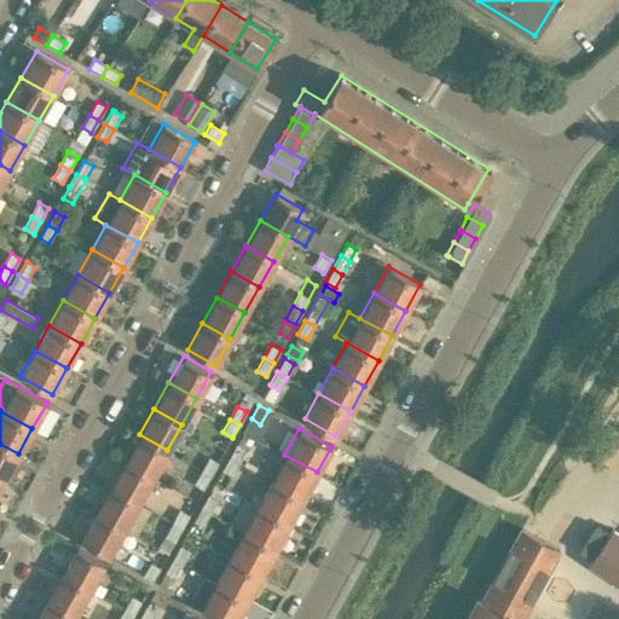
[(139,434),(125,460),(152,475),(167,450),(139,434)]
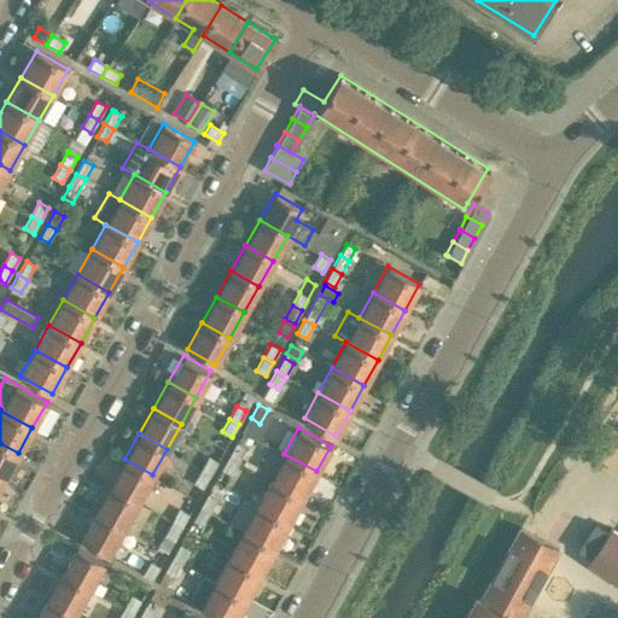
[(0,476),(4,478),(18,453),(0,443),(0,476)]
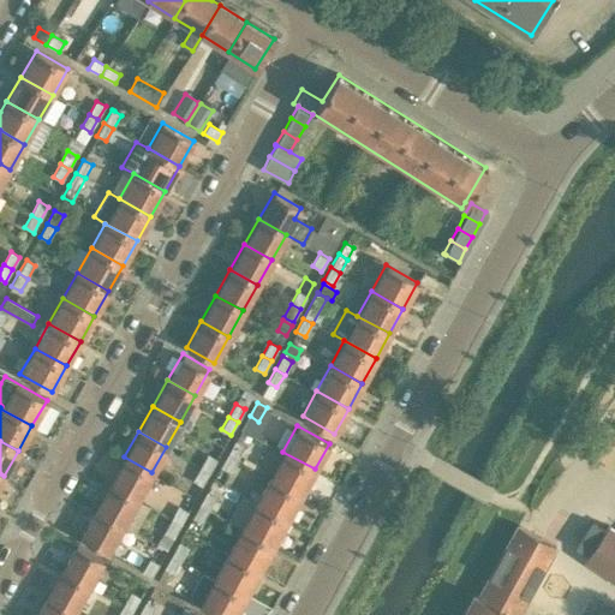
[(245,446),(236,441),(228,454),(238,459),(245,446)]
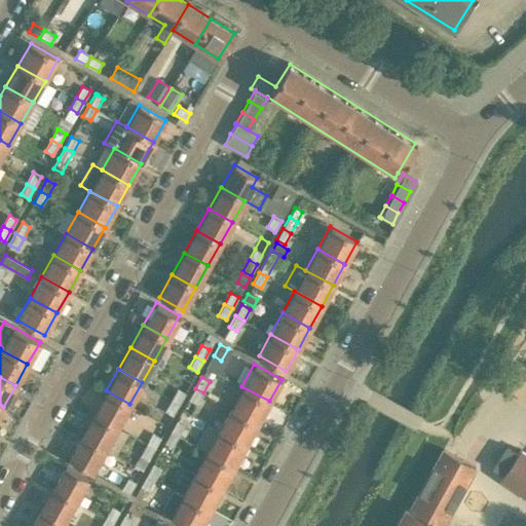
[(257,422),(269,401),(241,386),(230,407),(257,422)]
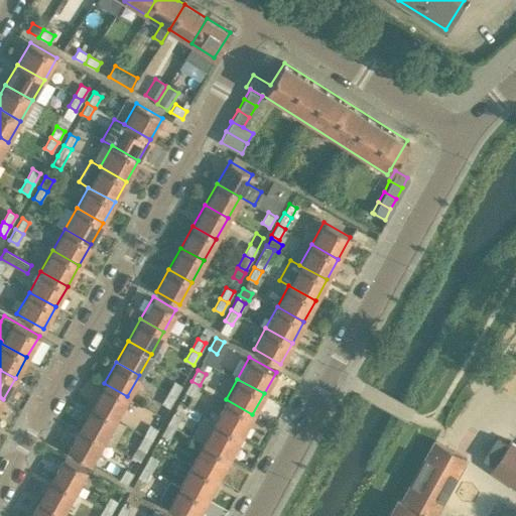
[(167,392),(175,396),(181,385),(174,381),(167,392)]
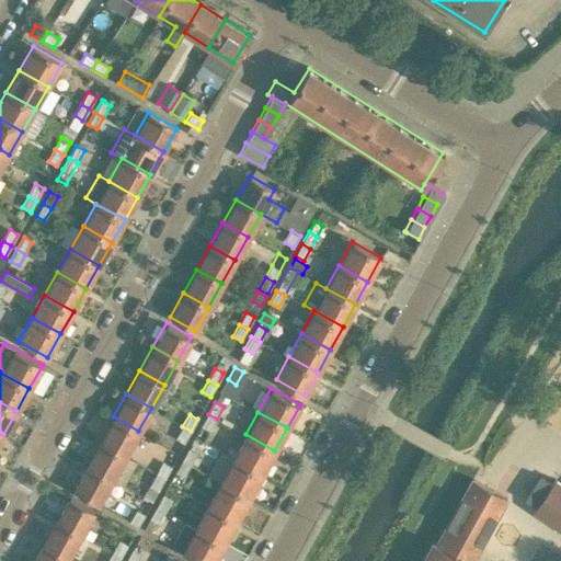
[(217,419),(208,414),(201,426),(210,431),(217,419)]
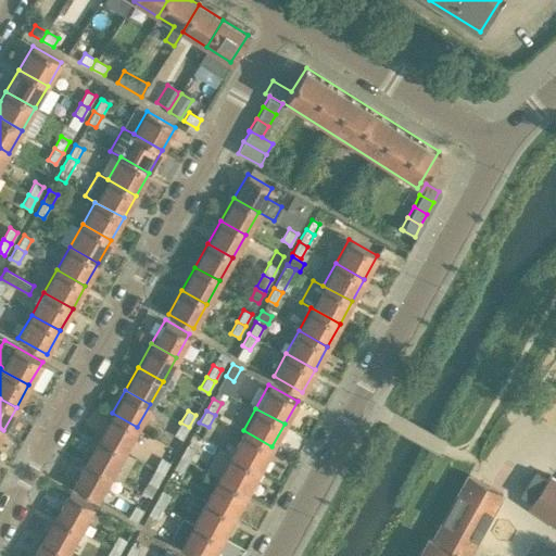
[(99,437),(124,451),(137,427),(112,413),(99,437)]
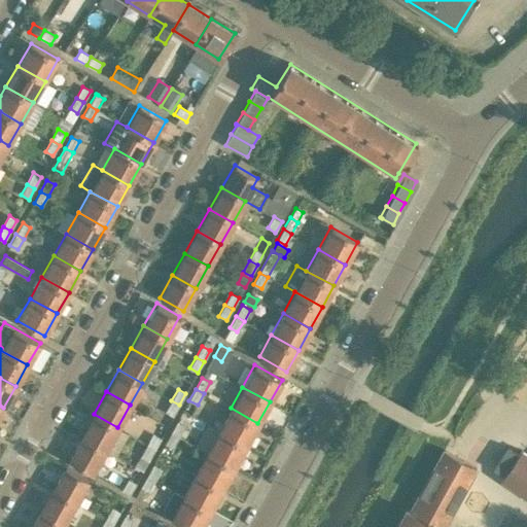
[(179,405),(171,400),(165,412),(173,417),(179,405)]
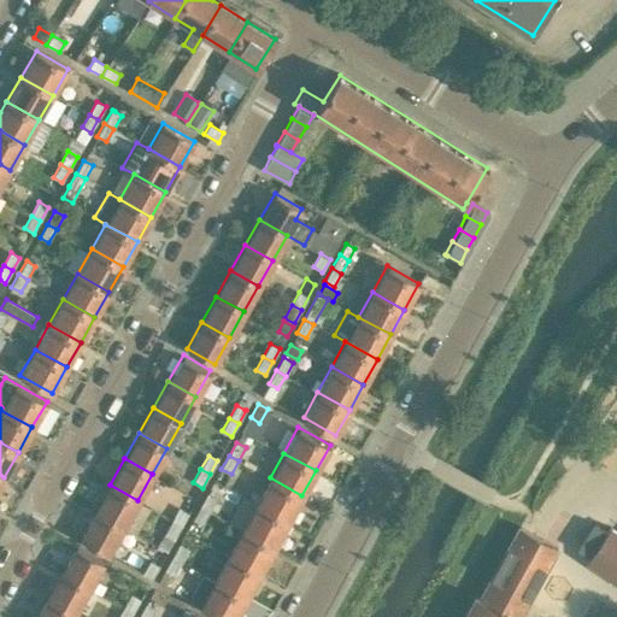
[(301,495),(270,477),(256,503),(288,521),(301,495)]
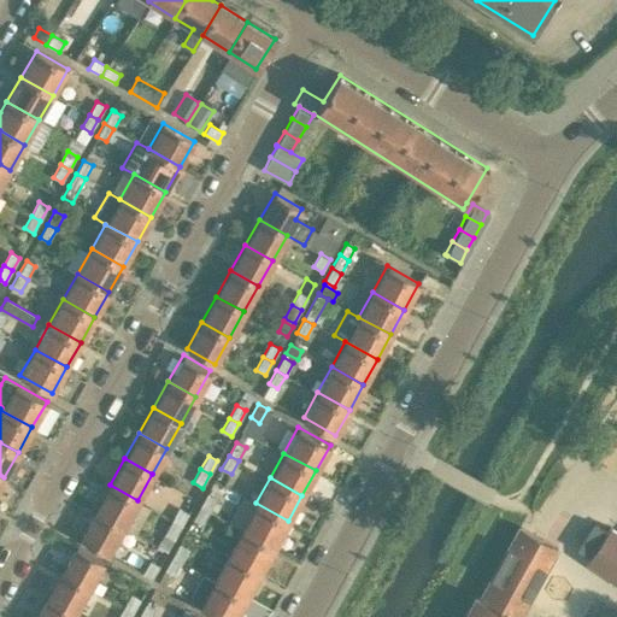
[(110,485),(95,510),(123,526),(137,500),(110,485)]
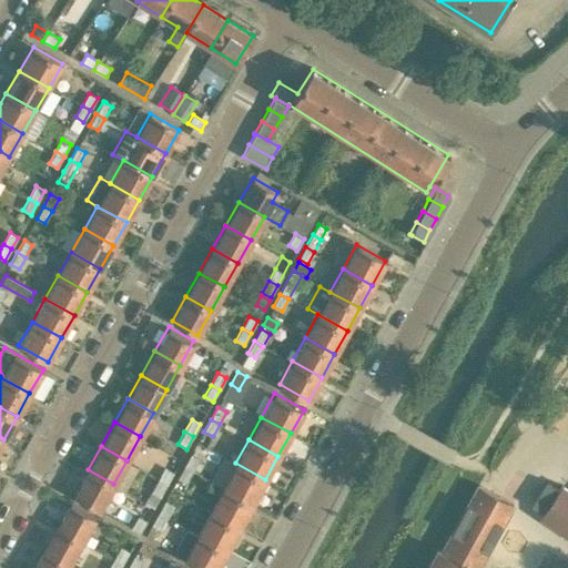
[(184,466),(193,470),(200,459),(191,454),(184,466)]
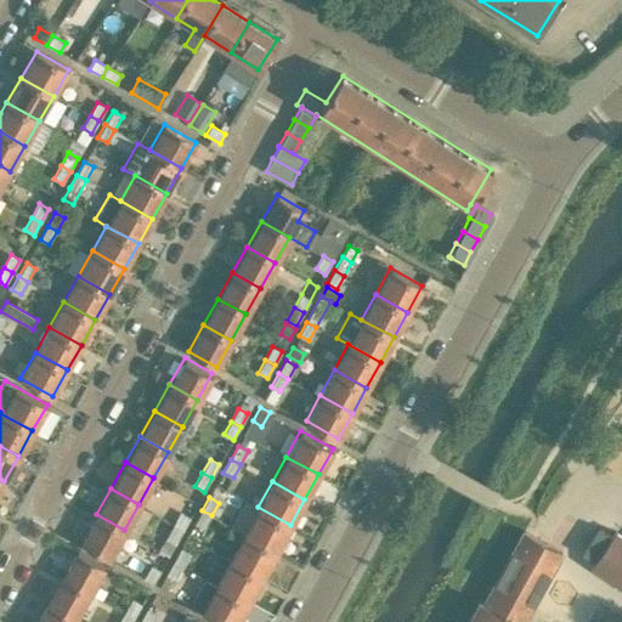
[(276,550),(290,525),(258,507),(244,532),(276,550)]
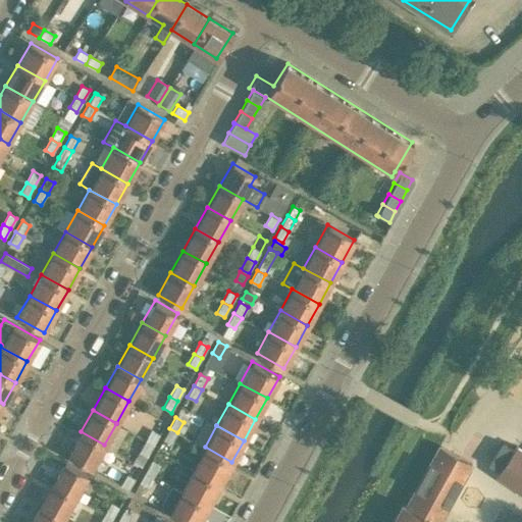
[(169,428),(163,439),(171,444),(177,432),(169,428)]
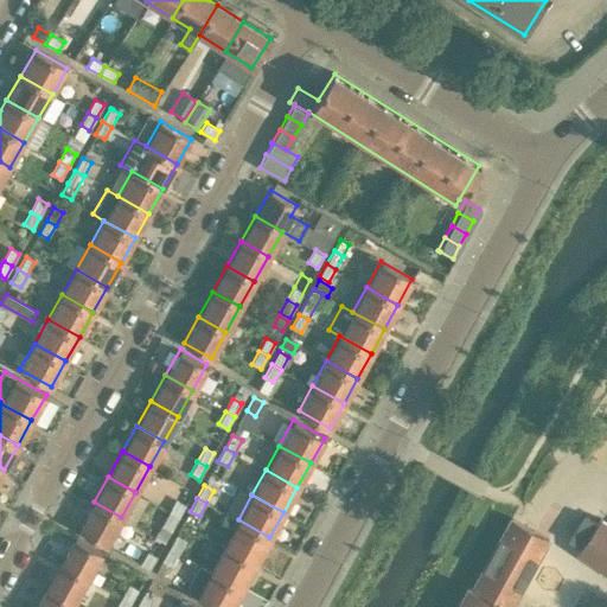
[(178,517),(185,504),(176,499),(168,512),(178,517)]
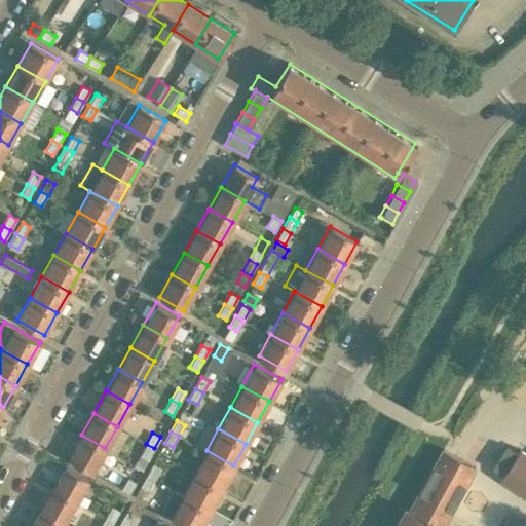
[(105,448),(81,435),(69,457),(91,471),(105,448)]
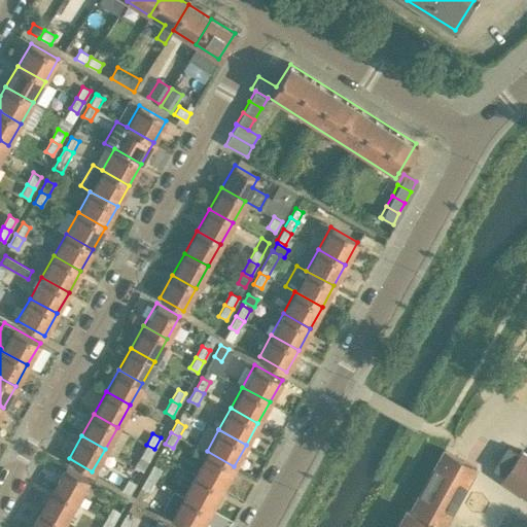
[(154,449),(146,445),(140,456),(148,460),(154,449)]
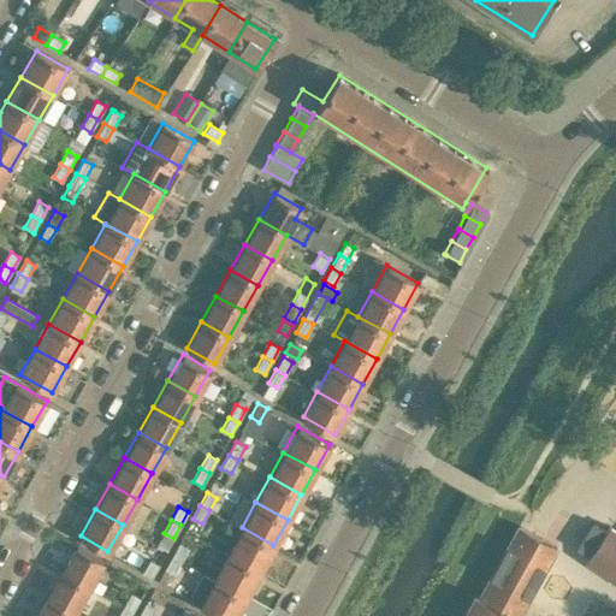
[(615,531),(609,527),(605,533),(592,523),(576,545),(590,555),(585,561),(615,581),(615,531)]
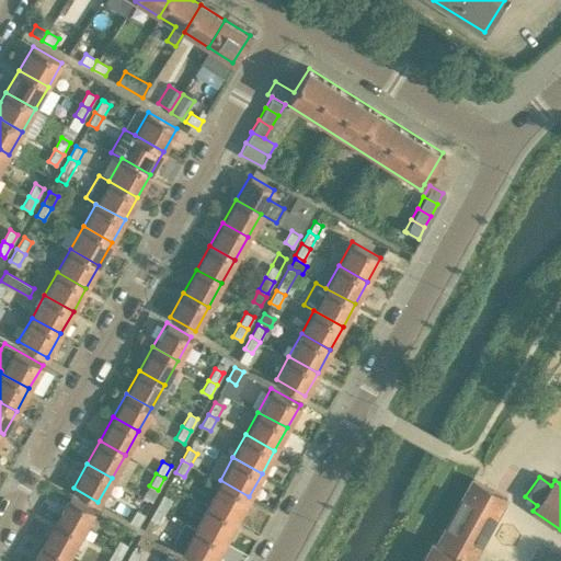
[(470,560),(506,496),(472,478),(435,542),(431,540),(419,560),(470,560)]
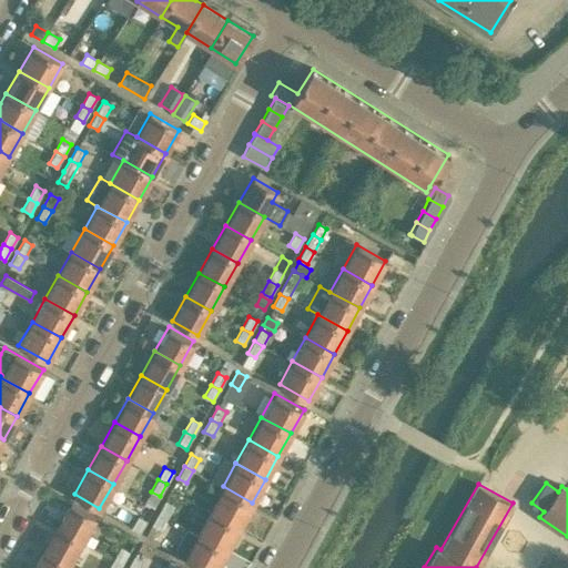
[(252,503),(223,486),(210,509),(240,526),(252,503)]
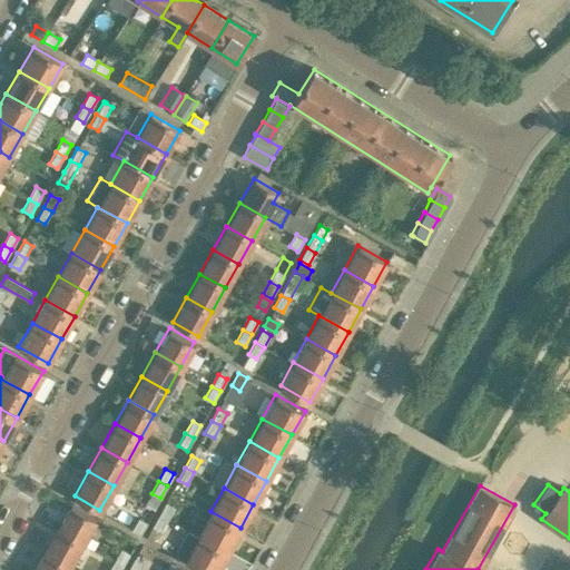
[(159,514),(168,520),(175,508),(166,502),(159,514)]
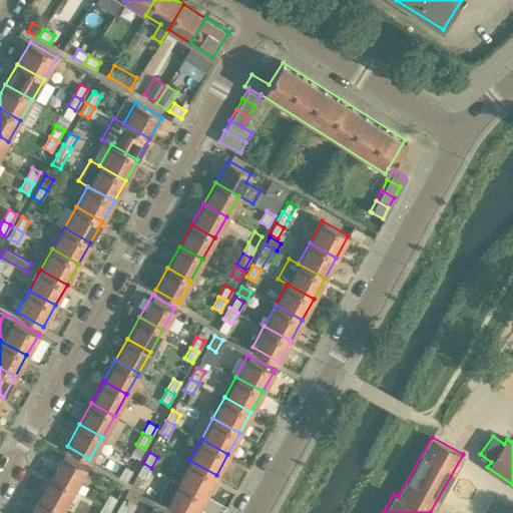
[(63,453),(51,475),(73,488),(86,466),(63,453)]
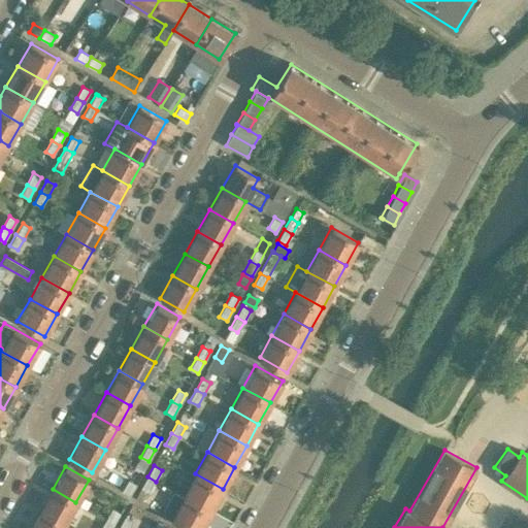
[(210,510),(223,489),(195,473),(184,495),(210,510)]
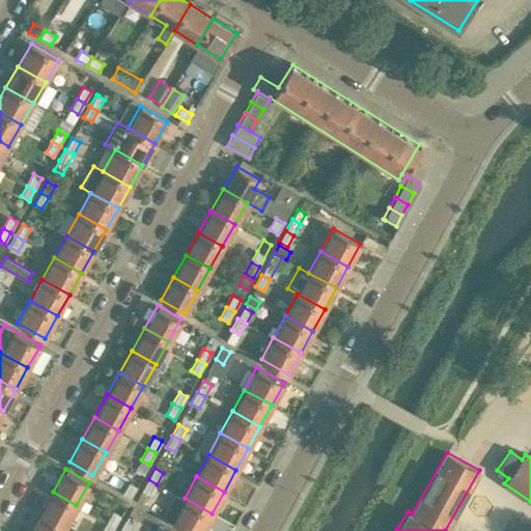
[(157,484),(148,479),(142,491),(150,495),(157,484)]
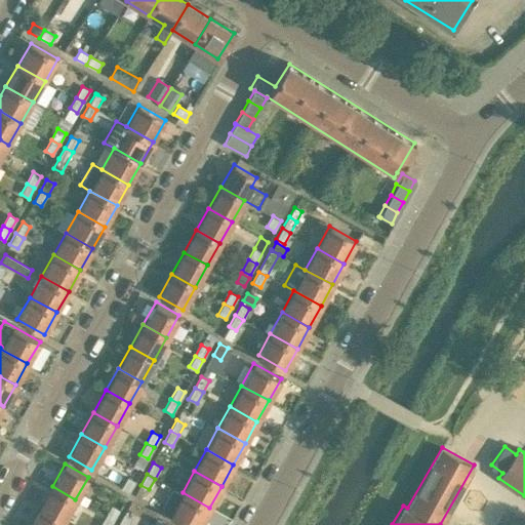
[(127,477),(121,488),(129,493),(135,481),(127,477)]
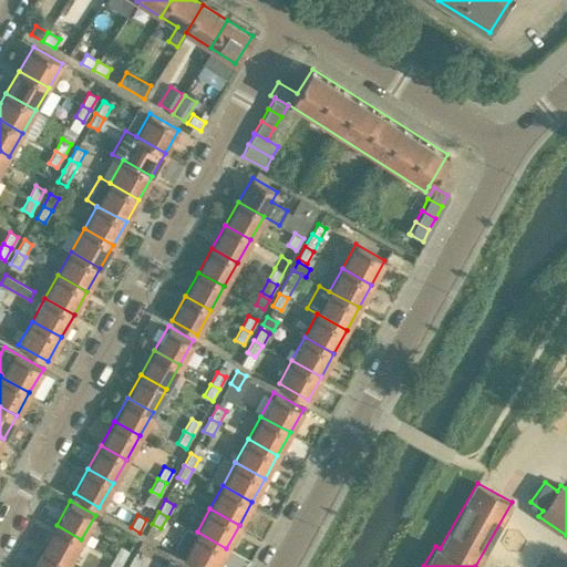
[(155,540),(161,528),(152,524),(145,535),(155,540)]
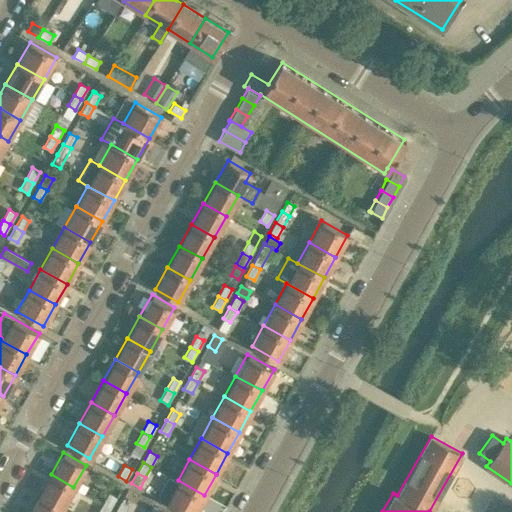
[(39,495),(61,508),(73,487),(51,474),(39,495)]
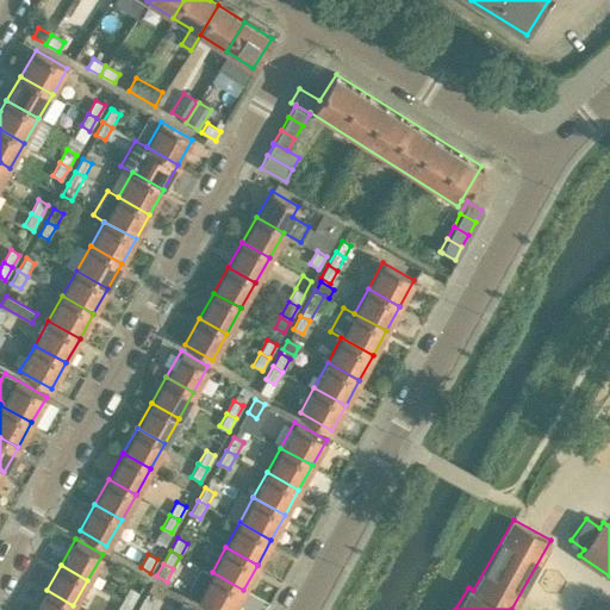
[(188,593),(198,598),(219,609),(231,609),(243,590),(212,572),(203,567),(188,593)]
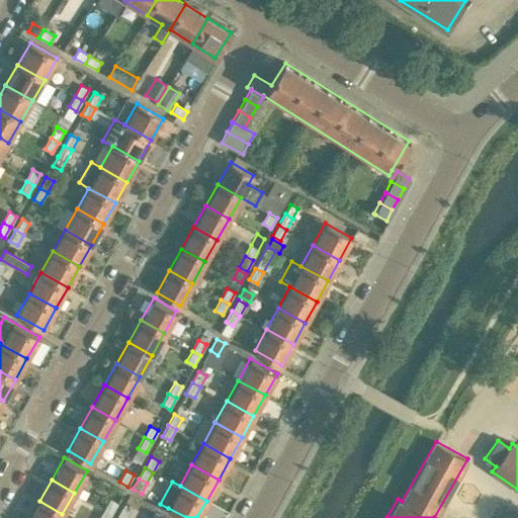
[(111,514),(117,503),(110,499),(104,510),(111,514)]
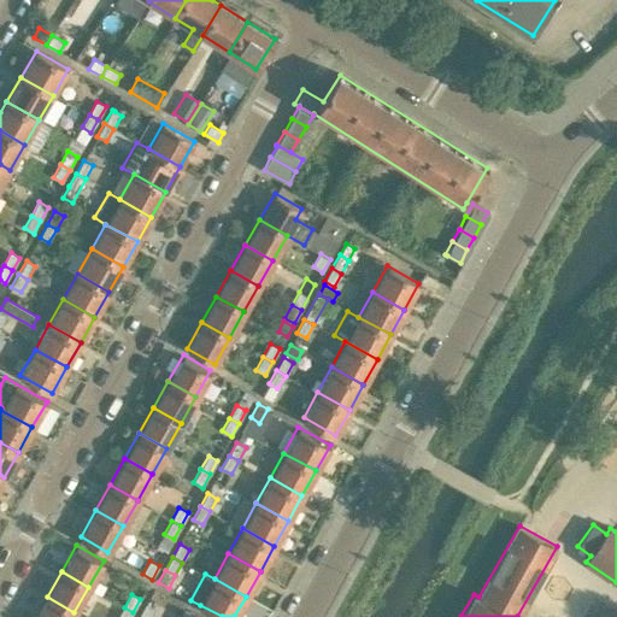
[(47,597),(35,616),(70,616),(74,612),(47,597)]
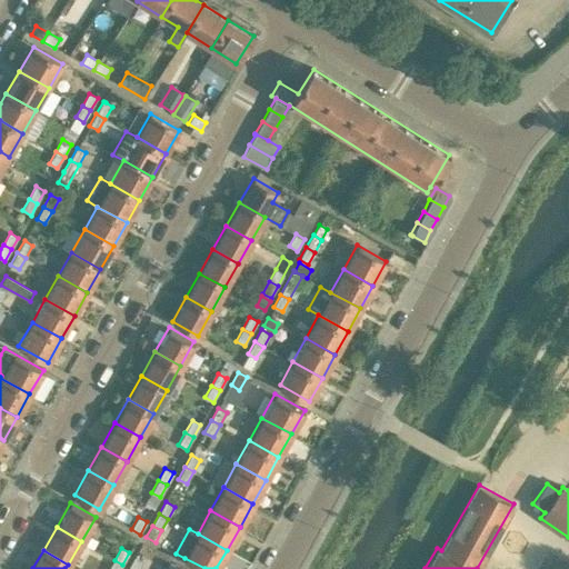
[(128,568),(139,568),(143,562),(135,557),(128,568)]
